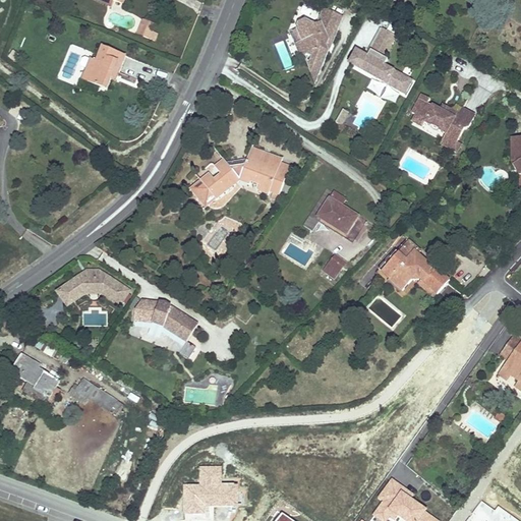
[(343,17),(325,9),(317,24),(315,25),(305,21),(299,24),(297,29),(302,42),(295,45),(299,54),(302,55),(305,54),(315,58),(310,69),(312,75),(320,75),(329,52),(327,46),(329,41),(333,43),(343,17)]
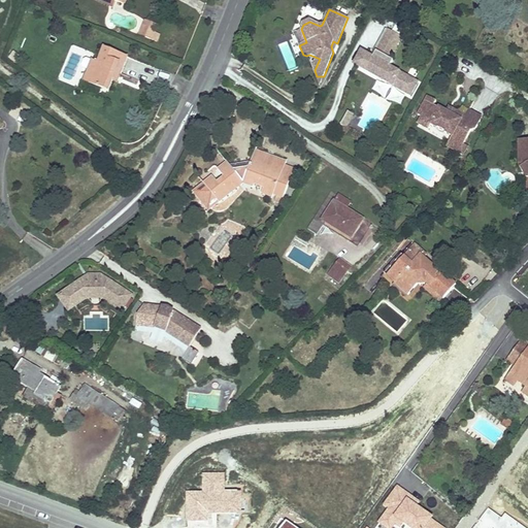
[(139,35),(145,37),(149,30),(154,32),(156,26),(145,22),(139,35)]
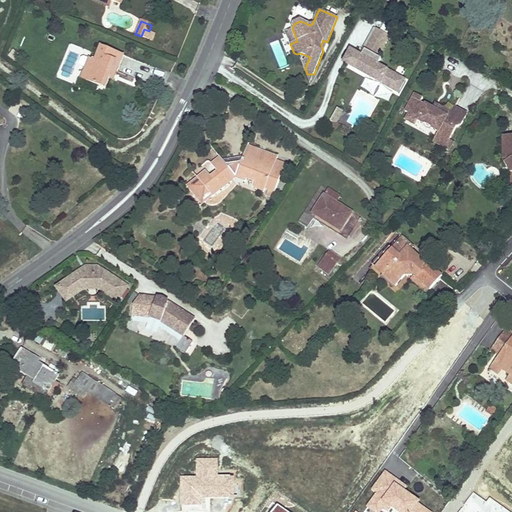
[(285,31),(290,44),(297,41),(292,28),(285,31)]
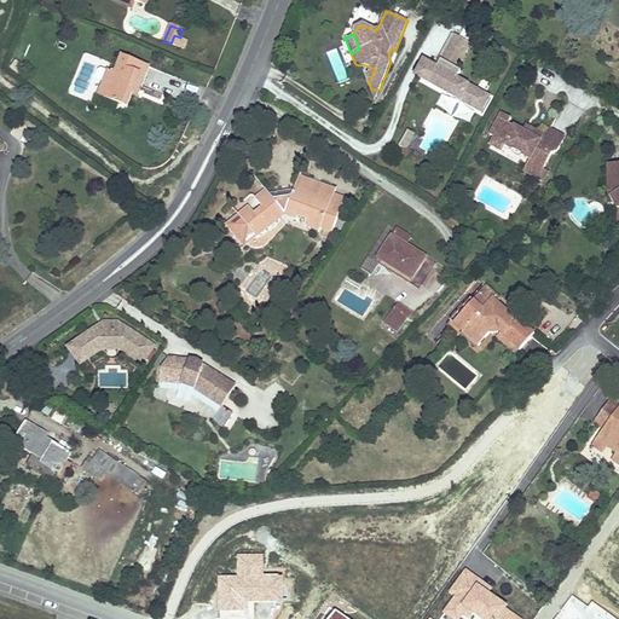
[(186,41),(180,38),(174,35),(171,44),(183,48),(186,41)]
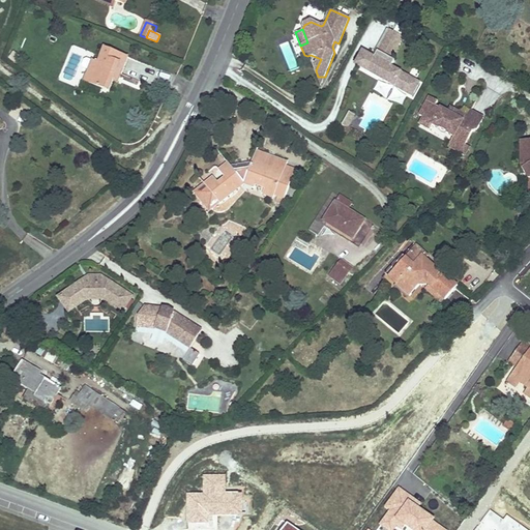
[(385,38),(399,46),(403,37),(389,30),(385,38)]
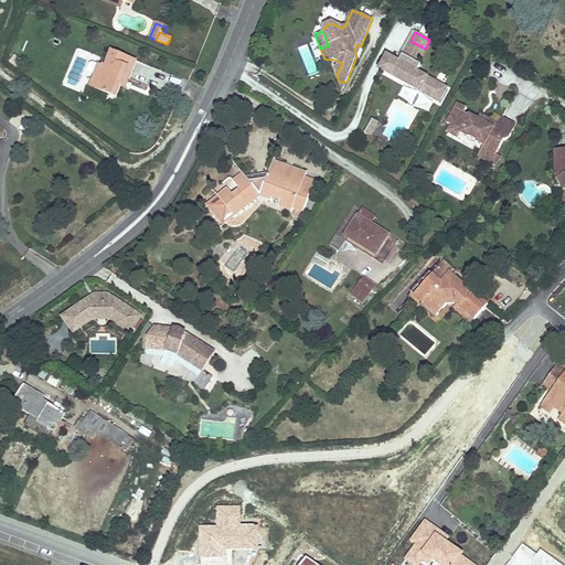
[(439,103),(447,88),(417,73),(420,65),(416,63),(425,49),(411,41),(398,62),(386,55),(379,70),(439,103)]
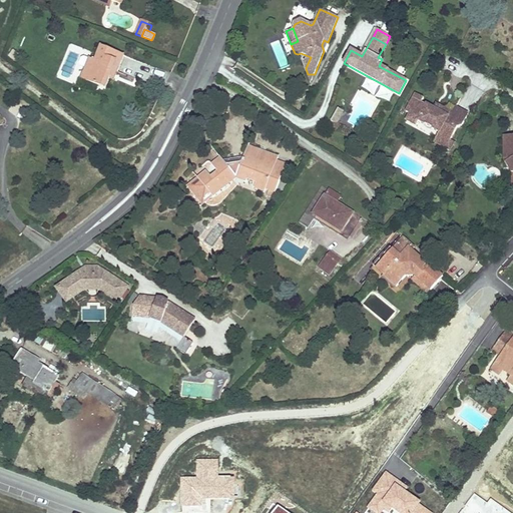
[(280,70),(288,68),(281,41),(273,43),(280,70)]
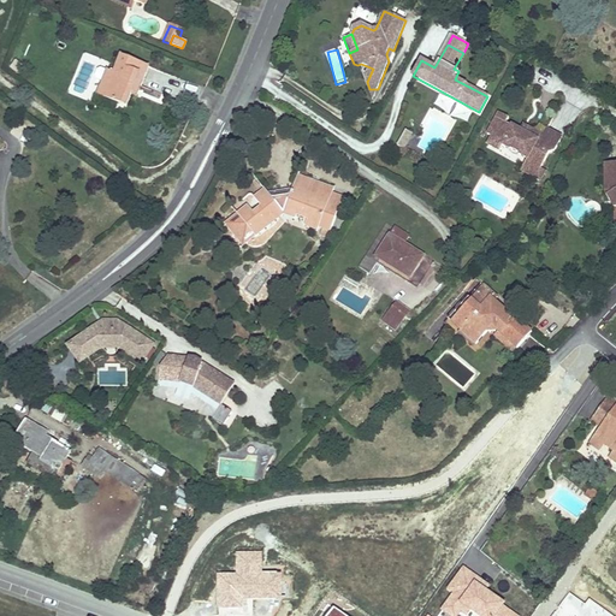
[(114,73),(107,71),(104,82),(98,95),(128,107),(132,95),(137,98),(149,66),(122,55),(114,73)]
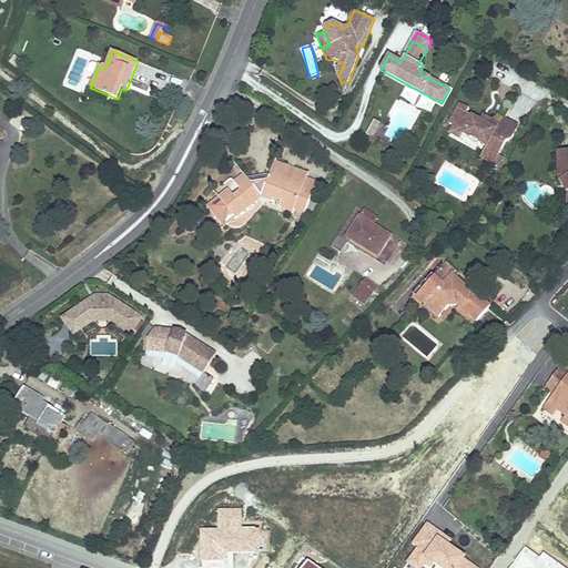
[(90,73),(95,75),(99,66),(94,63),(91,64),(89,70),(90,73)]
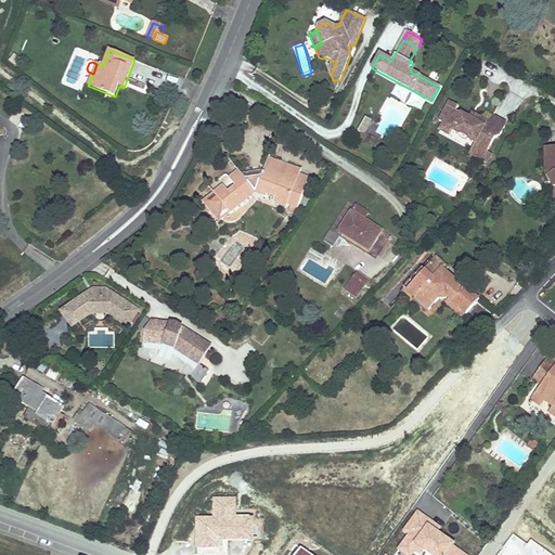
[(396,86),(391,95),(420,112),(425,103),(396,86)]
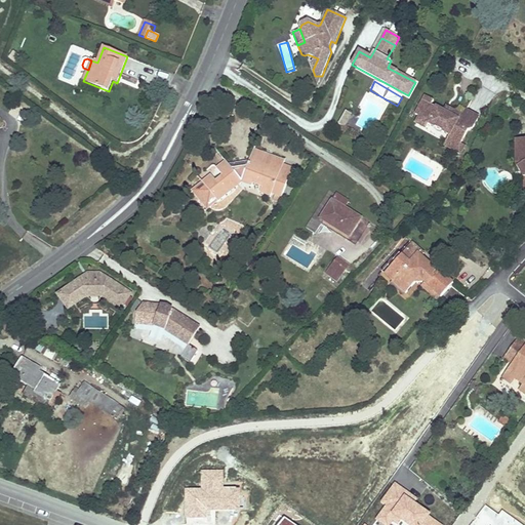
[(454,111),(451,116),(432,106),(434,101),(426,96),(415,114),(419,117),(415,123),(426,129),(428,124),(449,136),(448,136),(460,144),(468,131),(473,129),(479,118),(466,110),(462,116),(454,111)]
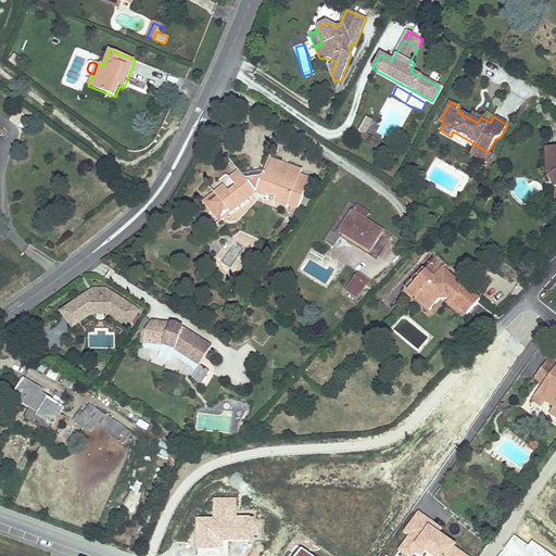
[(373,121),(367,118),(359,131),(365,135),(373,121)]
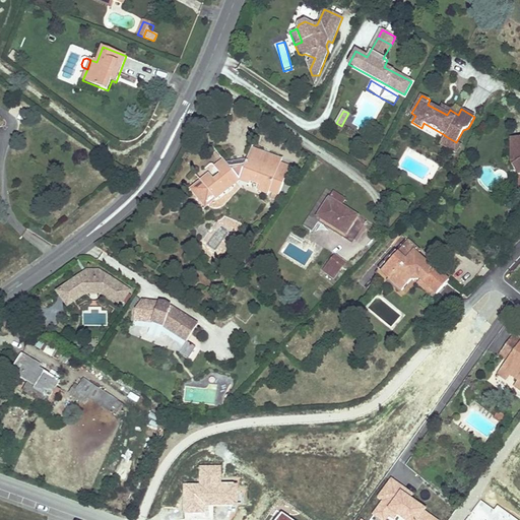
[(456,142),(444,135),(440,143),(456,152),(460,144),(456,142)]
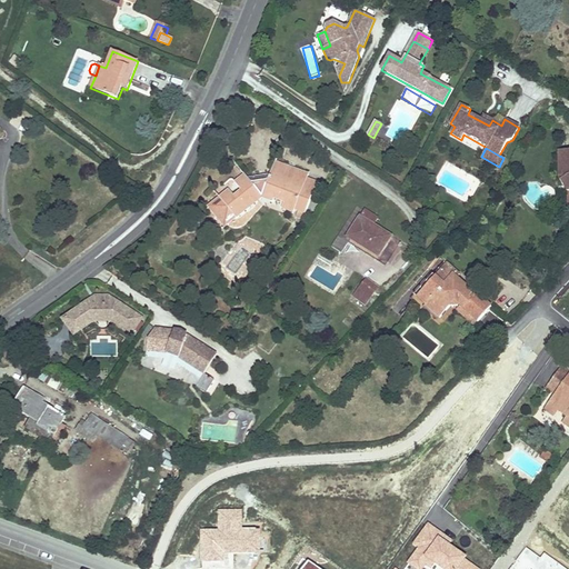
[(568,150),(558,151),(559,178),(568,192),(568,212),(568,211),(568,150)]
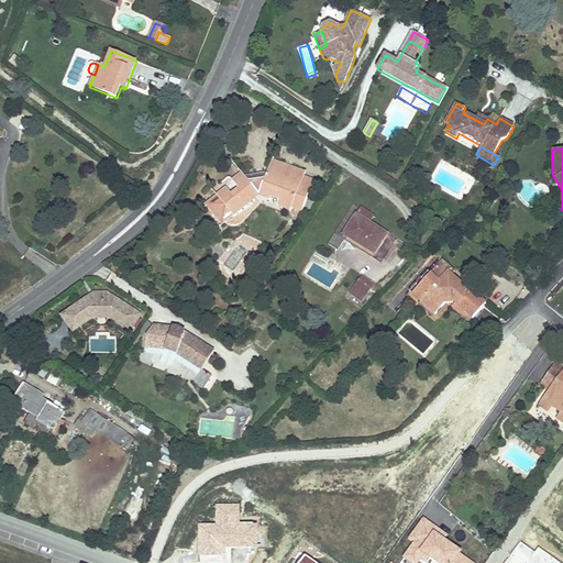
[(272,161),(266,175),(245,178),(244,176),(234,184),(240,190),(232,196),(227,190),(207,206),(222,224),(258,195),(269,199),(272,194),(282,198),(280,202),(291,207),(294,202),(297,203),(293,214),(300,217),(313,181),(302,177),(305,173),(272,161)]
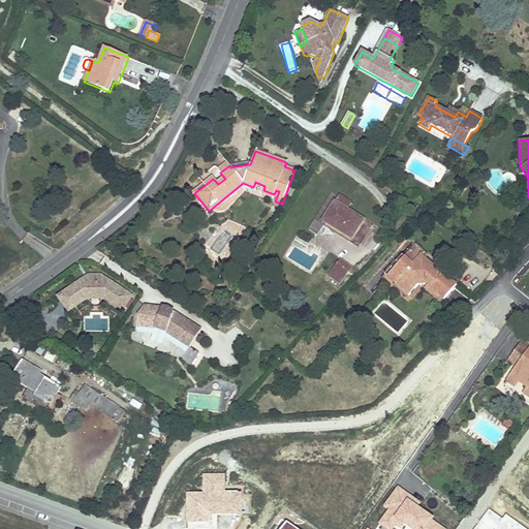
[(220,173),(229,165),(227,163),(218,170),(220,173)]
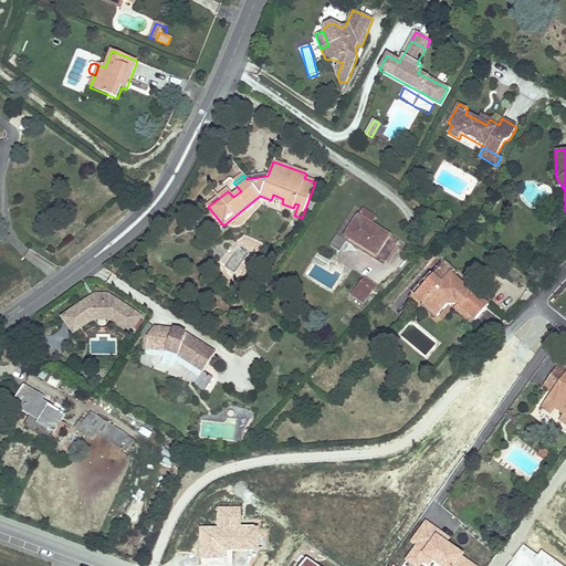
[(293,208),(282,203),(280,209),(291,212),(293,208)]
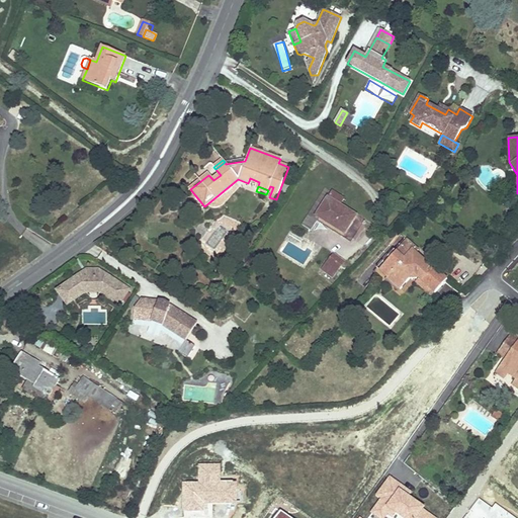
[(311,230),(317,221),(319,218),(353,239),(364,222),(340,205),(344,199),(325,187),(301,225),(311,230)]
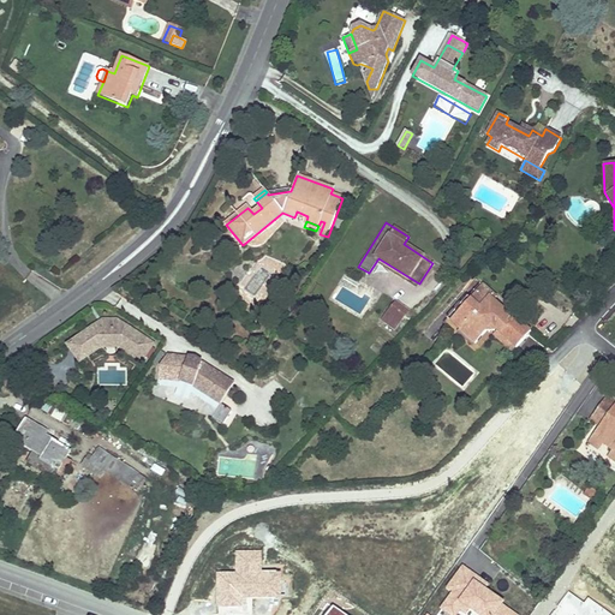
[(378,258),(376,262),(417,288),(419,284),(378,258)]
